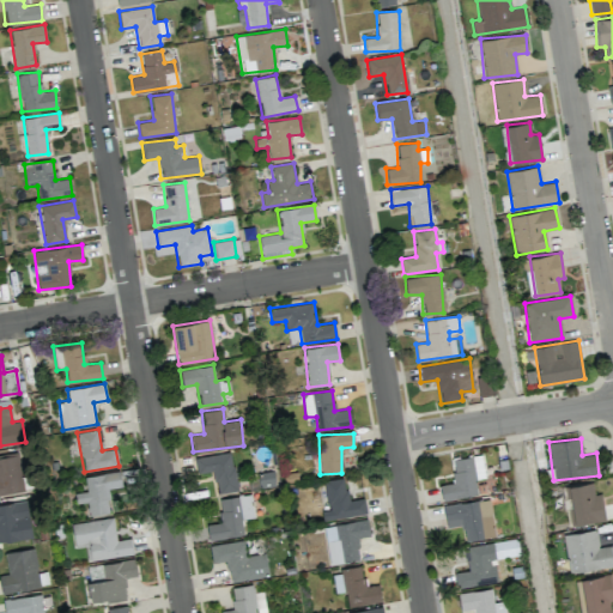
[(0,493),(23,491),(19,453),(0,454),(0,493)]
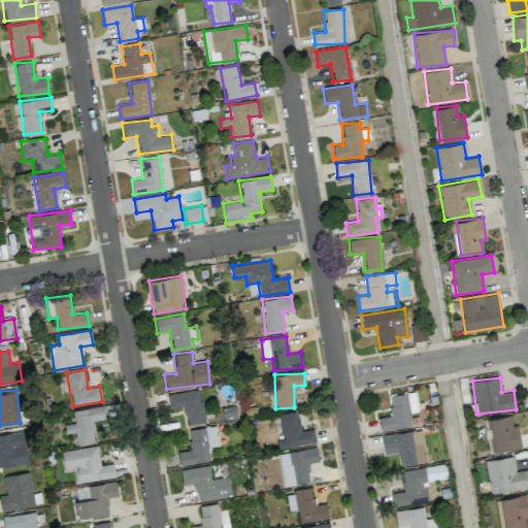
[(167,393),(169,407),(185,406),(187,425),(204,423),(200,390),(167,393)]
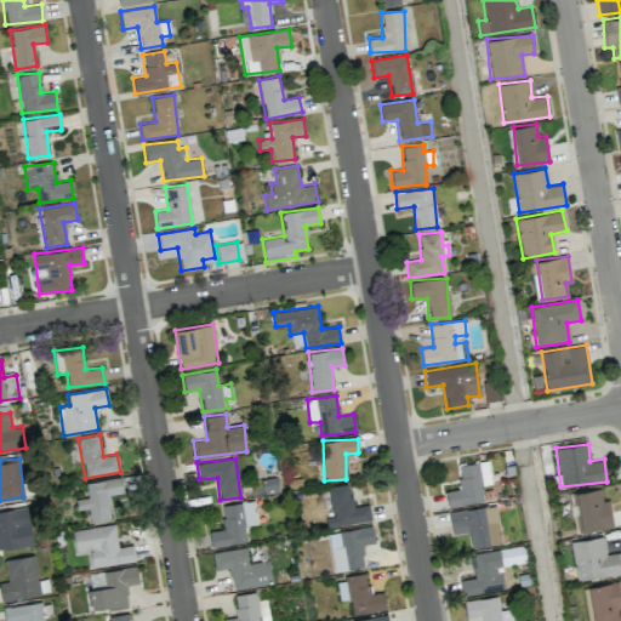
[(483,501),(482,485),(491,484),(489,461),(457,465),(461,489),(445,491),(448,506),(483,501)]
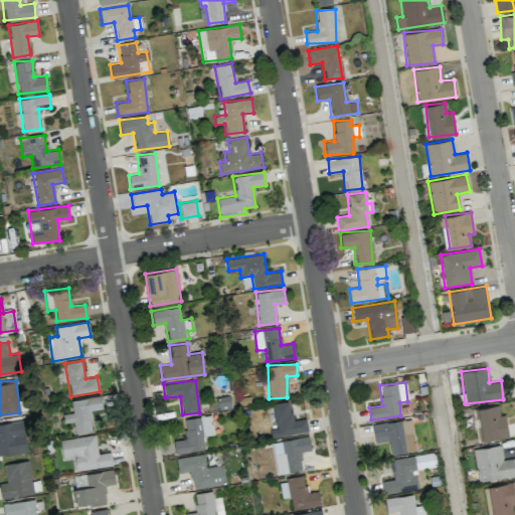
[(92,431),(90,410),(102,408),(101,396),(70,400),(72,412),(62,414),(64,422),(72,421),(73,433),(92,431)]
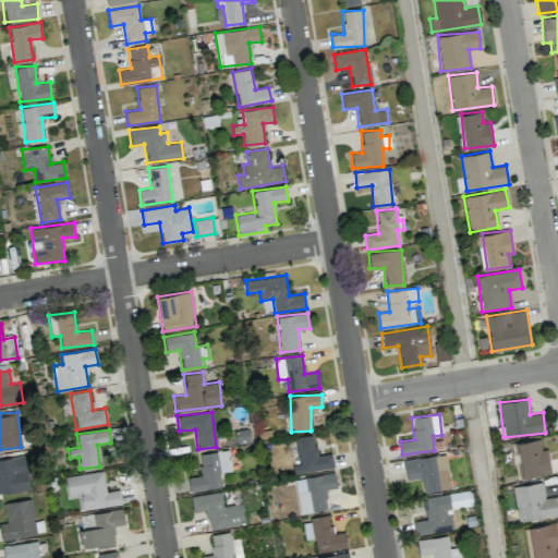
[(331,453),(316,456),(313,435),(294,437),(299,463),(293,464),(294,473),(334,468),(331,453)]
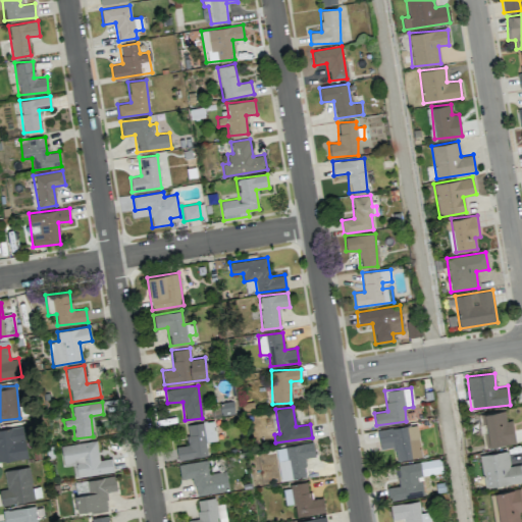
[(481,413),(485,447),(514,444),(511,420),(506,421),(505,411),(481,413)]
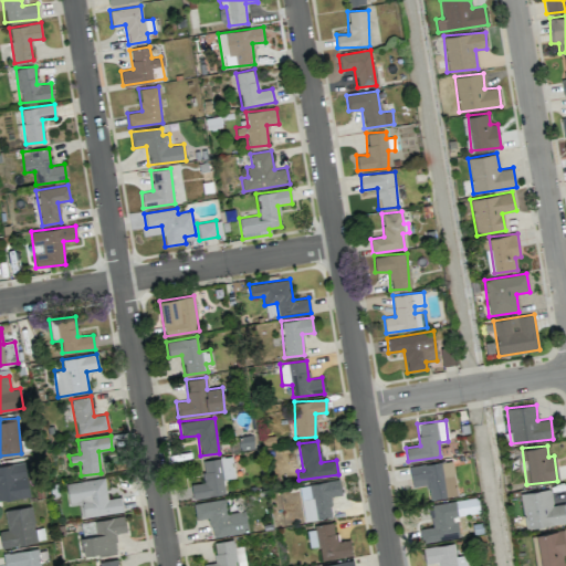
[(201,460),(203,482),(190,484),(192,499),(224,494),(223,479),(234,478),(232,457),(201,460)]
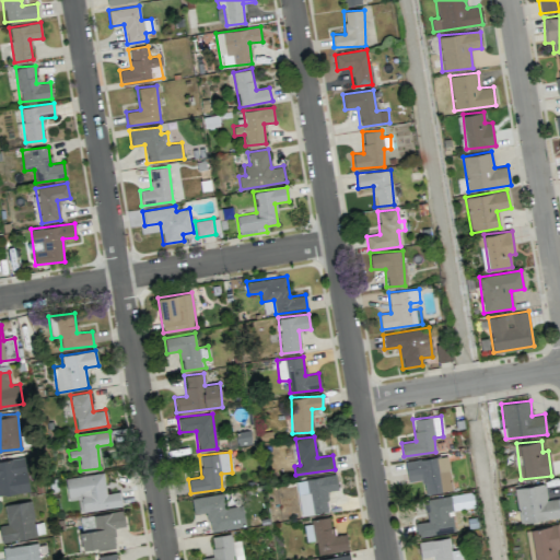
[(405,462),(408,481),(422,479),(424,494),(452,490),(447,455),(405,462)]
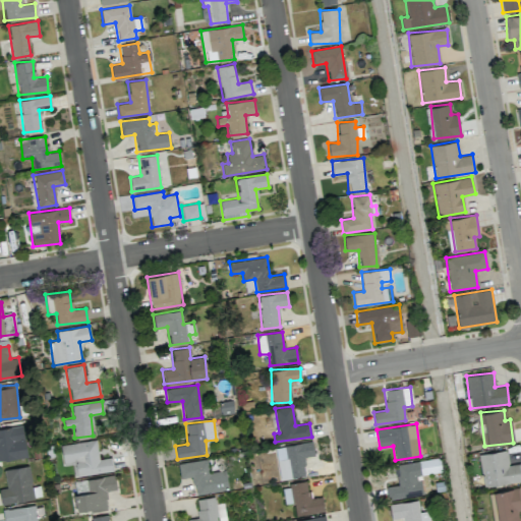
[(0,461),(27,456),(21,424),(0,428),(0,461)]
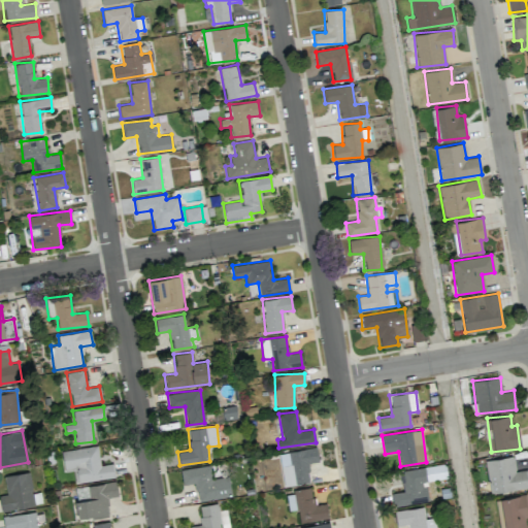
[(61,451),(64,471),(73,470),(75,483),(114,477),(112,463),(100,465),(97,446),(61,451)]
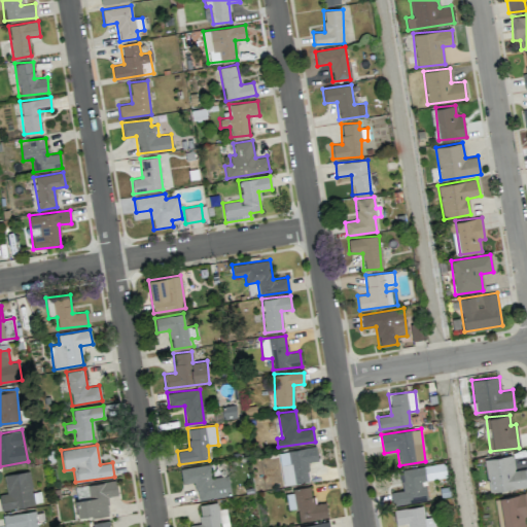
[(318,460),(316,447),(277,453),(282,486),(309,482),(306,462),(318,460)]
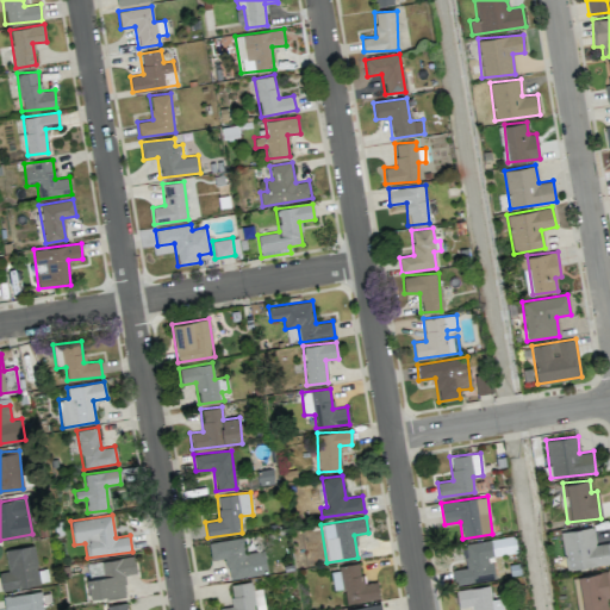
[(560,531),(566,570),(609,562),(609,546),(609,542),(596,545),(592,527),(560,531)]
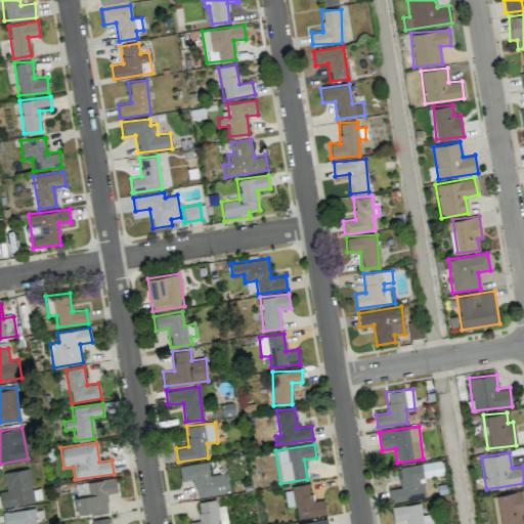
[(398,467),(401,488),(389,489),(390,501),(425,497),(423,478),(443,476),(442,461),(398,467)]
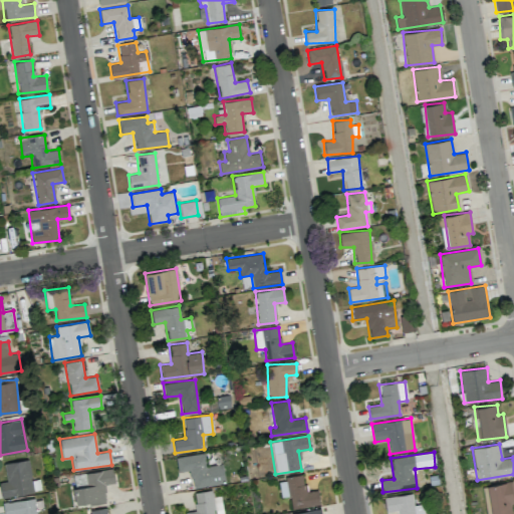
[(176,457),(178,472),(191,470),(193,488),(225,484),(223,464),(206,466),(204,453),(176,457)]
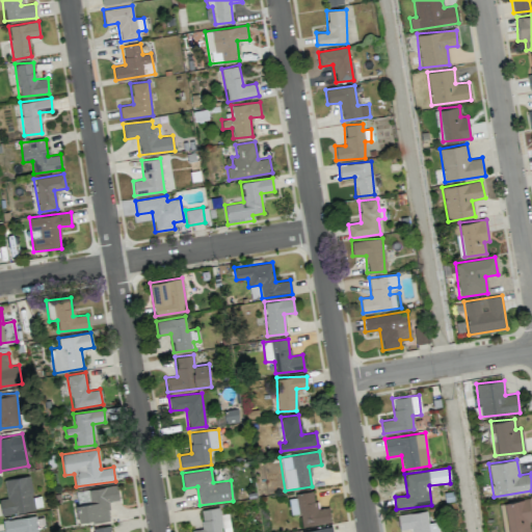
[(0,499),(0,505),(2,515),(34,509),(29,475),(4,479),(7,498),(0,499)]
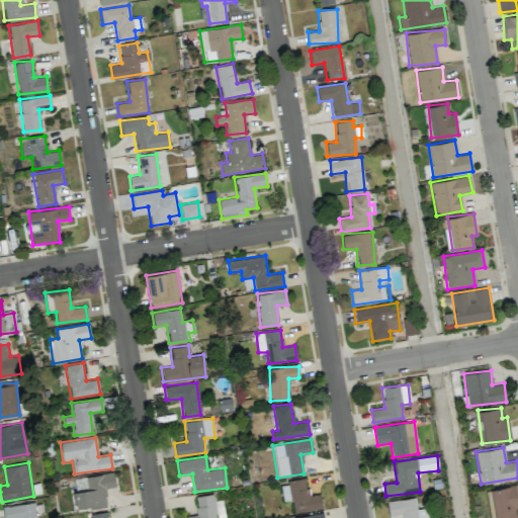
[(77,509),(106,505),(104,488),(115,487),(113,472),(73,478),(77,509)]
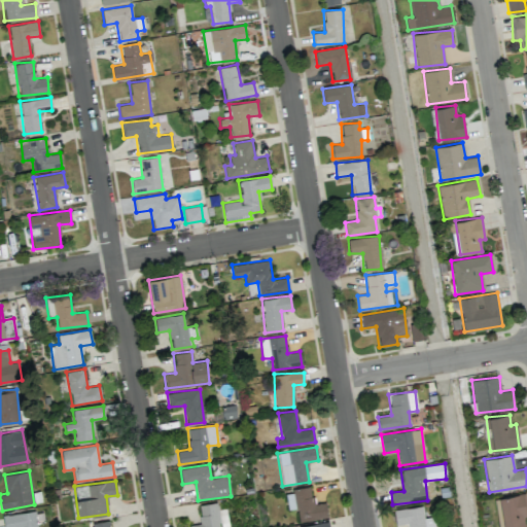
[(313,504),(310,486),(293,489),(299,522),(327,518),(325,502),(313,504)]
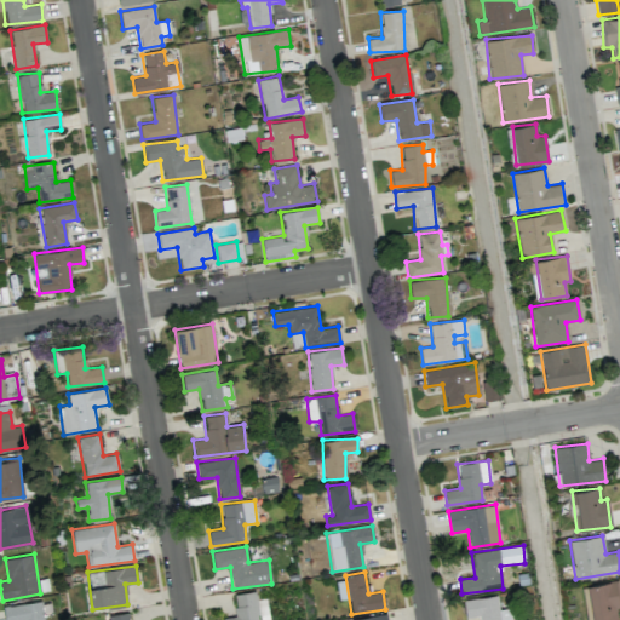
[(619,607),(619,593),(619,581),(589,584),(592,619),(616,619),(616,607),(619,607)]
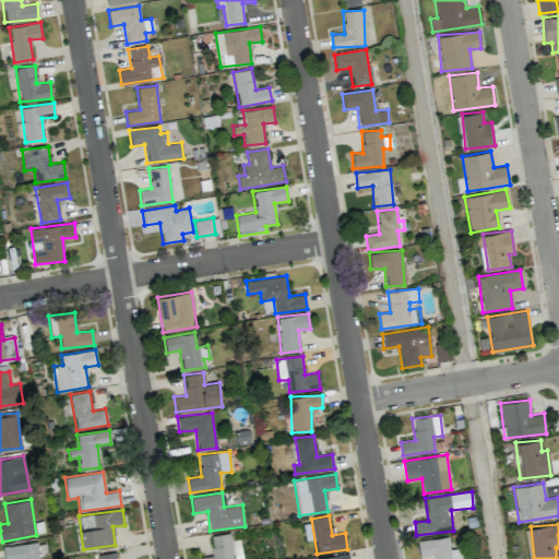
[(233,558),(233,556),(241,555),(239,538),(232,539),(230,533),(211,535),(213,556),(202,557),(201,558),(233,558)]
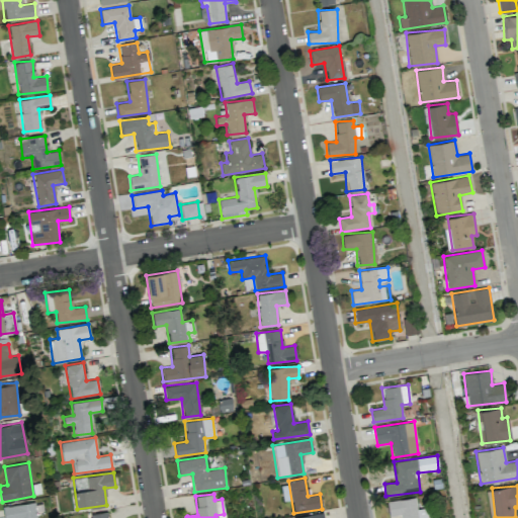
[(386,502),(389,516),(401,514),(401,517),(427,517),(426,508),(417,509),(415,497),(386,502)]
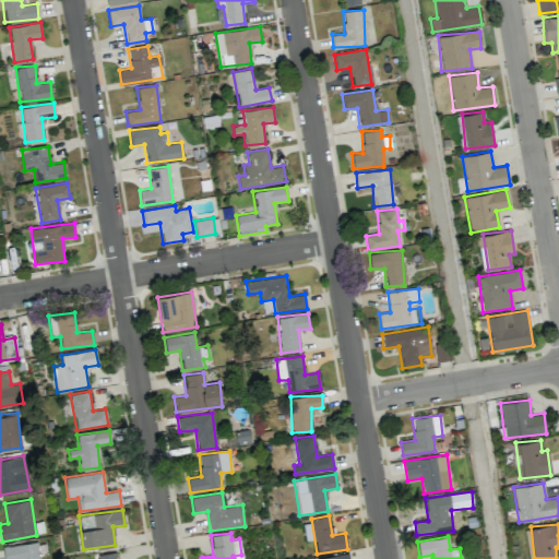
[(3,558),(39,558),(38,542),(2,546),(3,558)]
